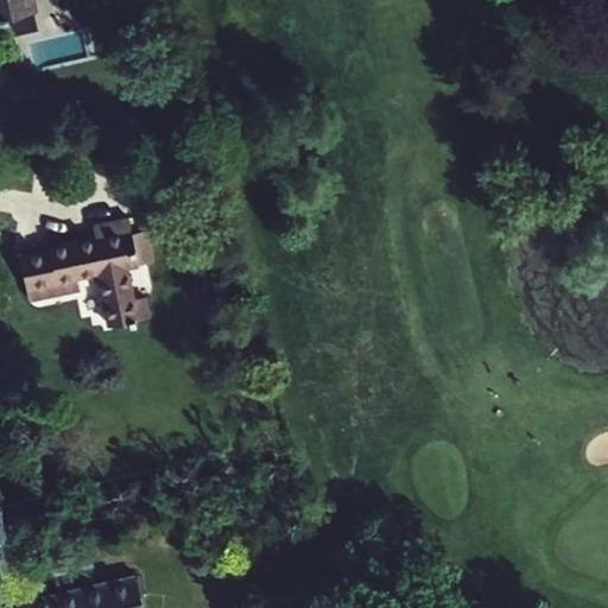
[(0,0),(0,17),(7,16),(36,8),(33,0),(0,0)]
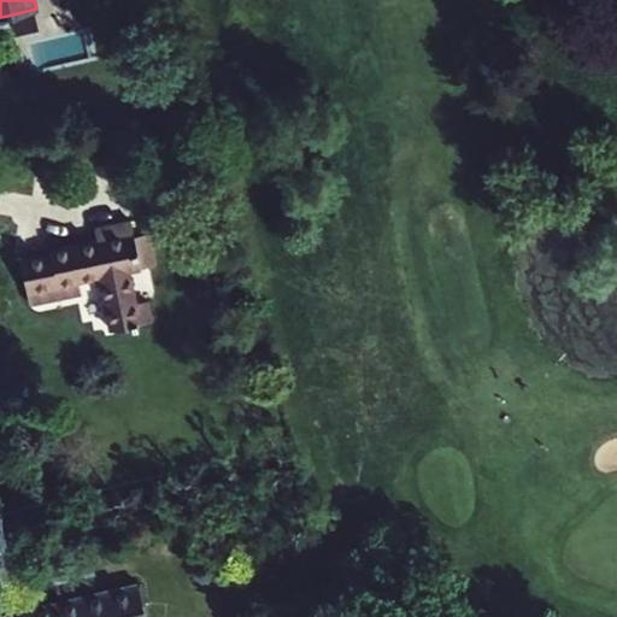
[(48,0),(34,0),(36,9),(7,16),(11,31),(54,21),(48,0)]
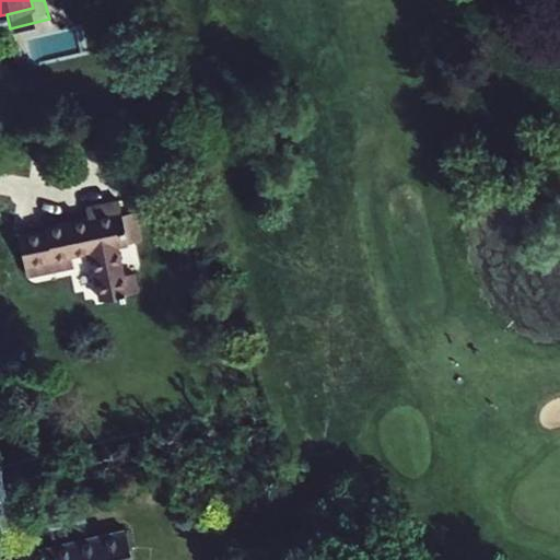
[(118,200),(85,207),(86,218),(45,225),(46,230),(19,235),(27,277),(73,268),(71,257),(90,253),(100,301),(137,292),(133,273),(126,275),(120,246),(136,242),(130,212),(121,214),(118,200)]
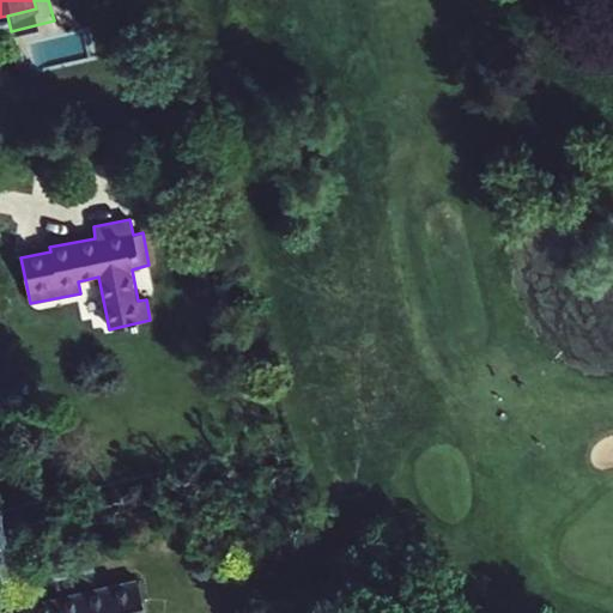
[(66,604),(64,595),(18,606),(19,612),(143,612),(135,580),(101,587),(103,596),(66,604)]
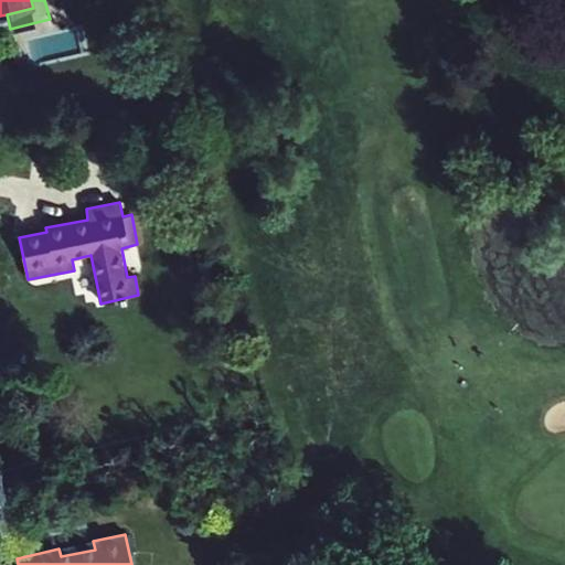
[(93,541),(59,548),(61,556),(95,550),(93,541)]
